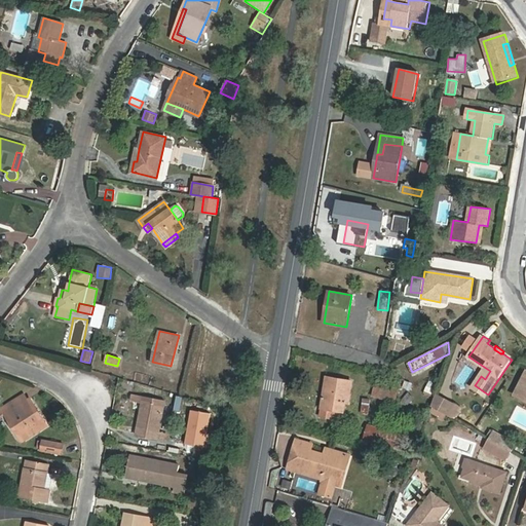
[(525,369),(525,370),(514,395),(525,400),(525,369)]
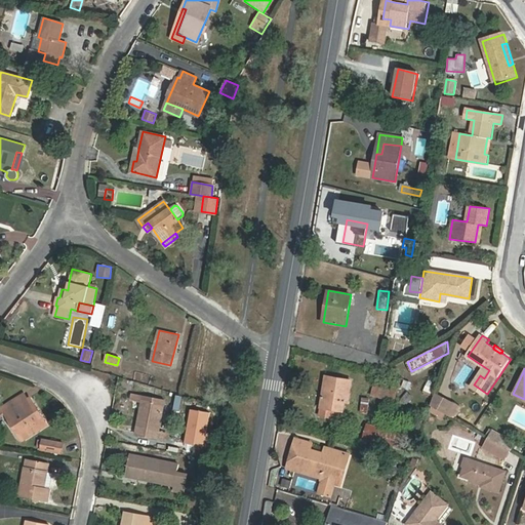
[(352,380),(326,376),(319,415),(334,417),(335,409),(344,410),(345,401),(349,401),(352,380)]
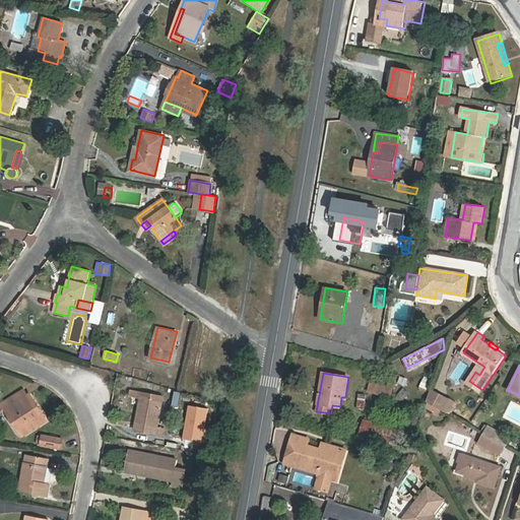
[(405,386),(408,379),(399,376),(396,383),(405,386)]
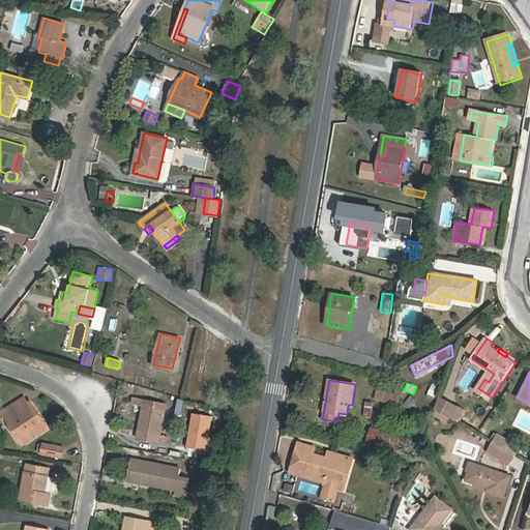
[(435,395),(440,386),(433,383),(428,392),(435,395)]
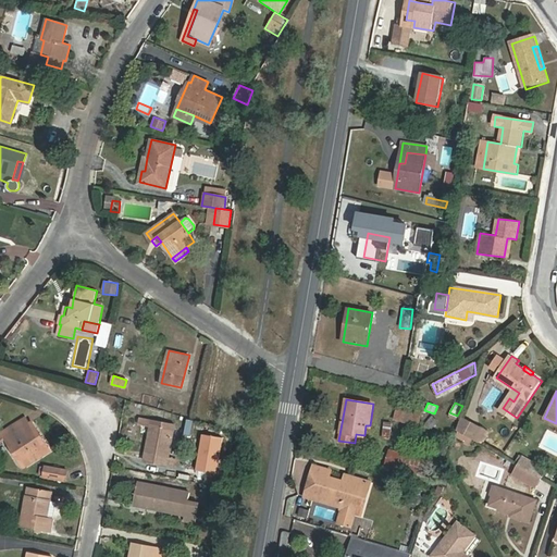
[(396,409),(394,420),(410,423),(412,413),(396,409)]
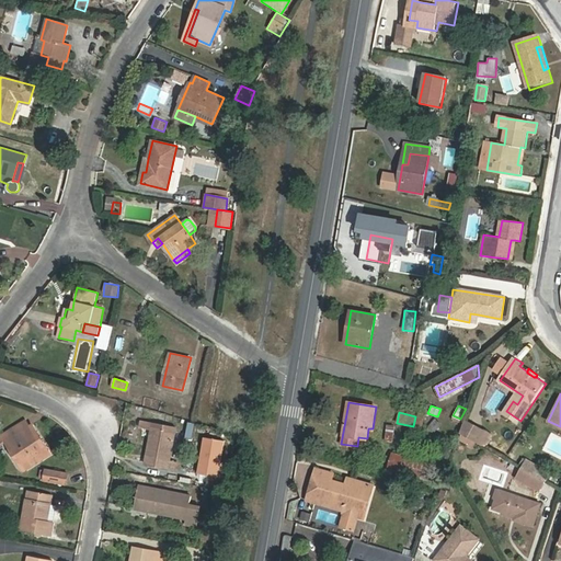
[(433,418),(427,428),(436,433),(442,422),(433,418)]
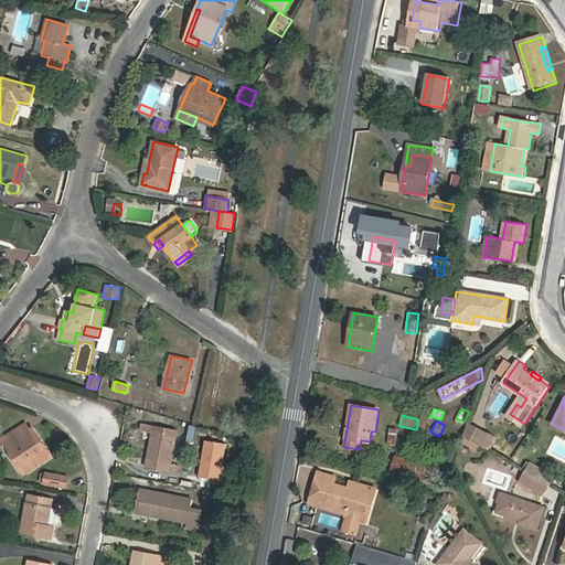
[(27,423),(11,433),(14,438),(29,428),(27,423)]
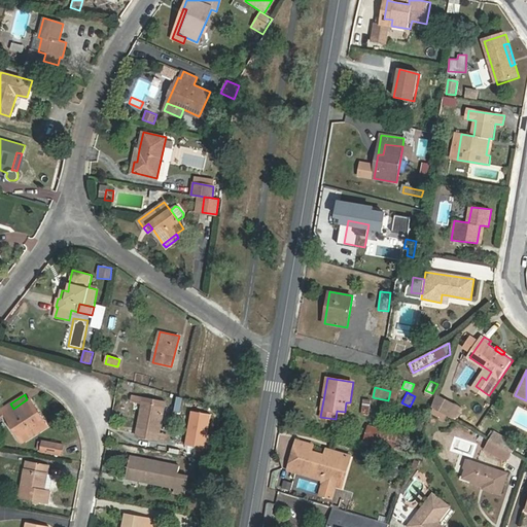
[(431,410),(456,422),(461,411),(436,397),(431,410)]
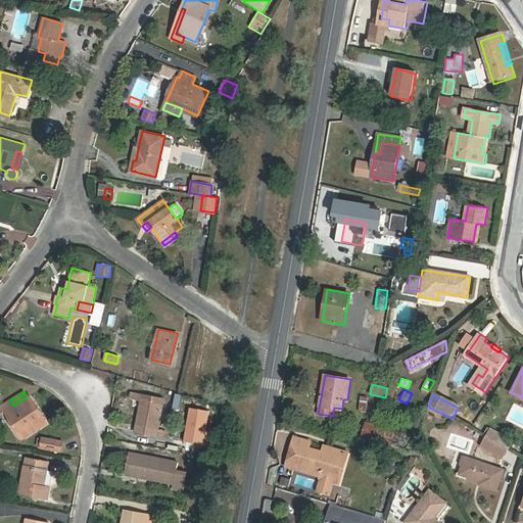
[(1,407),(4,412),(7,410),(12,418),(25,437),(44,424),(36,411),(27,396),(13,406),(10,400),(1,407)]
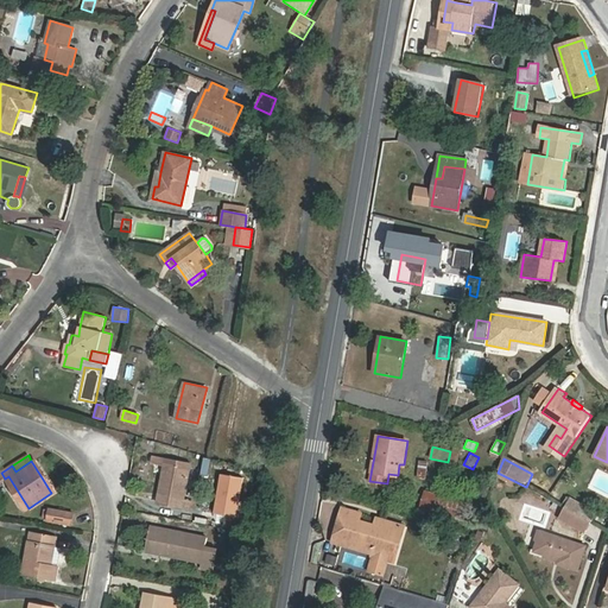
[(162,494),(158,493),(156,502),(189,508),(191,500),(185,499),(191,467),(164,462),(162,474),(166,475),(162,494)]
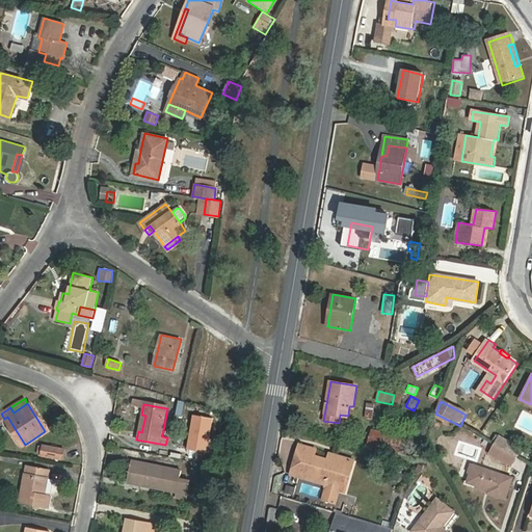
[(40,416),(36,418),(45,431),(48,429),(40,416)]
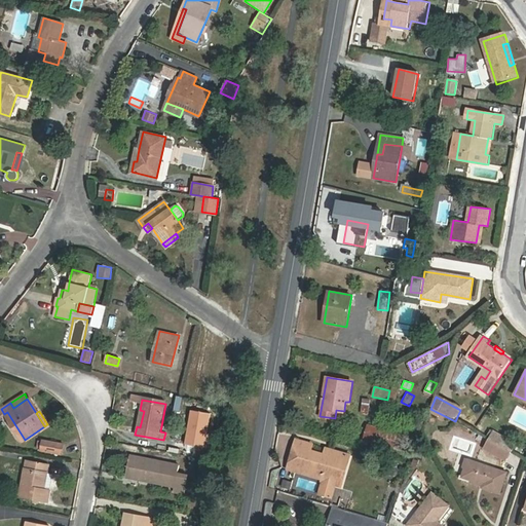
[(9,422),(12,420),(7,412),(4,414),(9,422)]
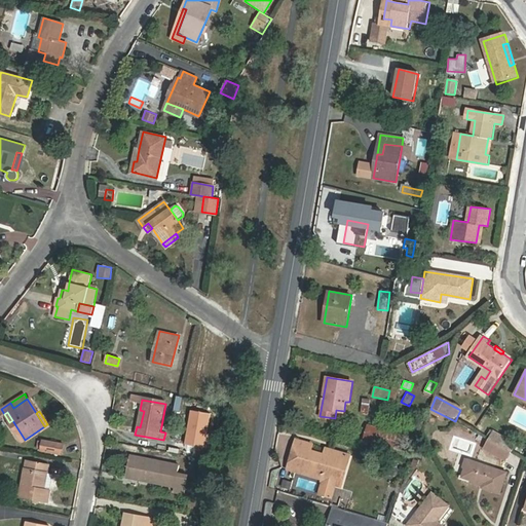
[(408,437),(369,424),(365,439),(404,450),(408,437)]
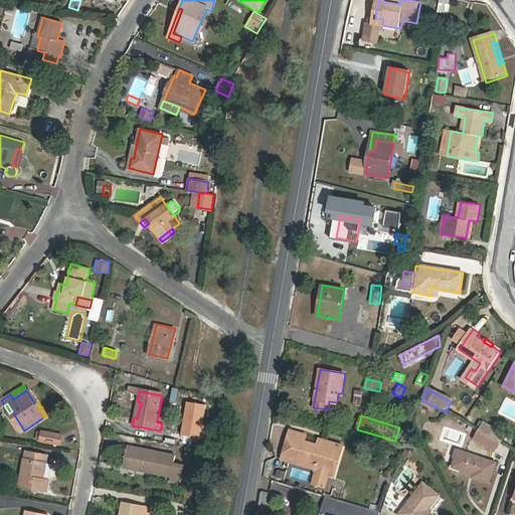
[(496,452),(505,433),(482,420),(472,440),(496,452)]
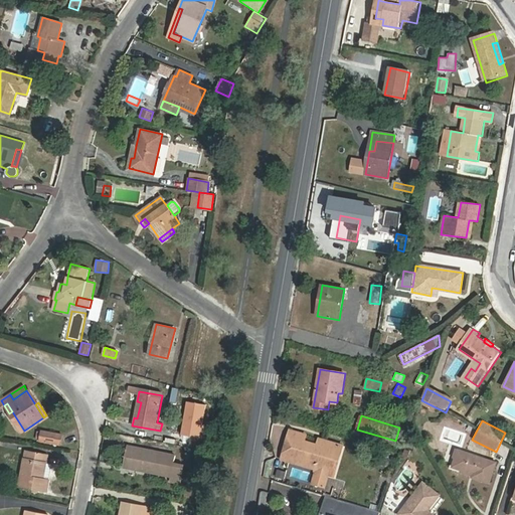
[(41,431),(40,440),(59,444),(61,435),(41,431)]
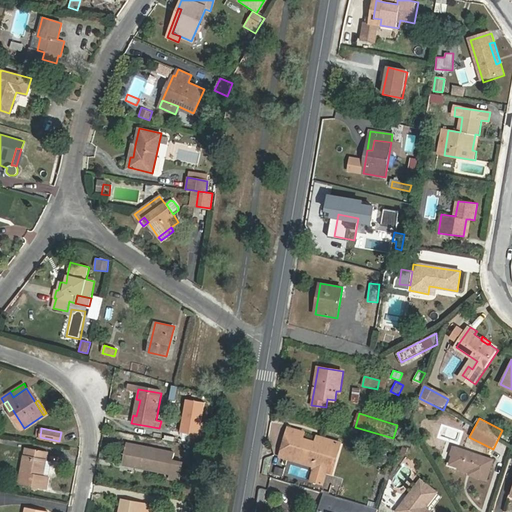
[(280,456),(326,470),(334,441),(322,438),(320,441),(316,440),(315,443),(302,439),(303,432),(289,428),(280,456)]
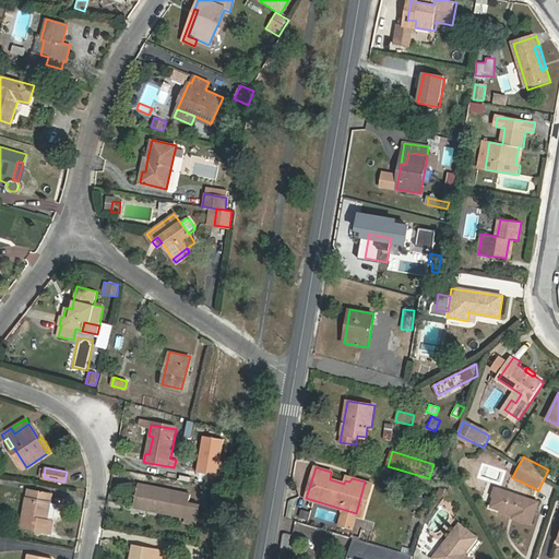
[(349,482),(352,478),(331,472),(330,479),(344,484),(345,480),(349,482)]
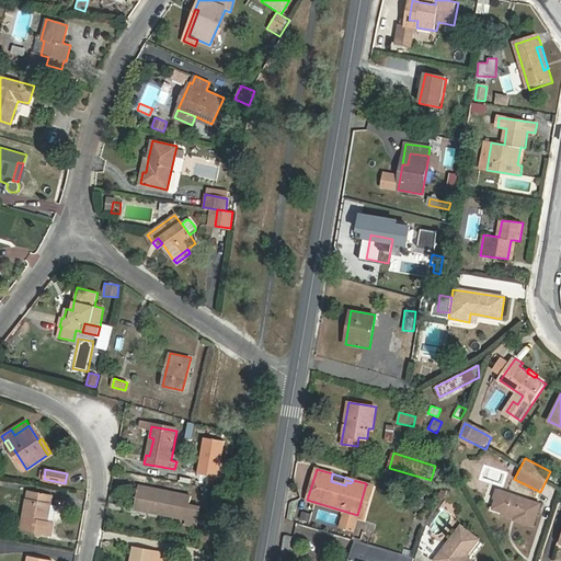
[(366,483),(357,515),(364,517),(373,485),(366,483)]
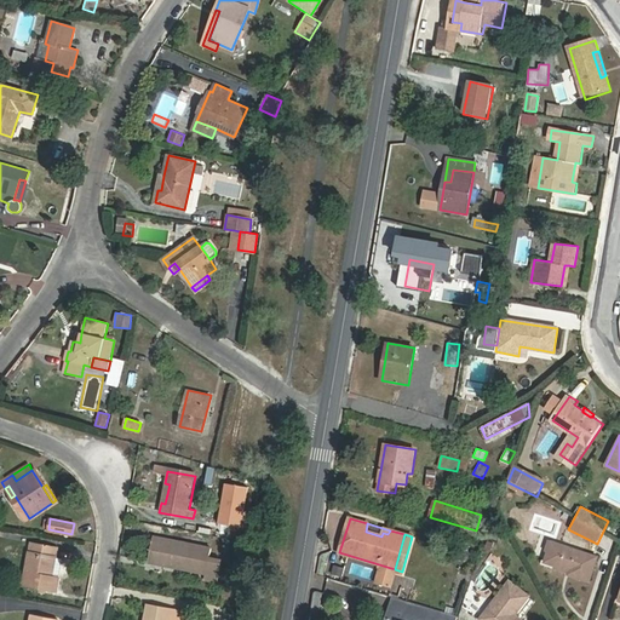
[(211,547),(154,537),(148,562),(206,572),(205,579),(218,581),(222,560),(210,557),(211,547)]
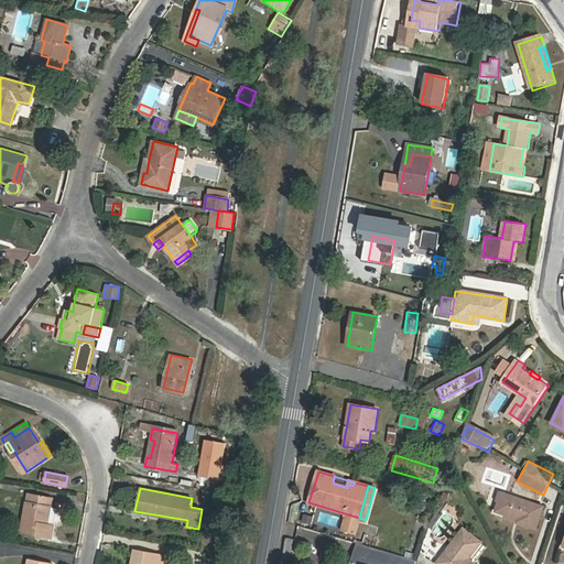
[(542,505),(502,491),(496,510),(518,517),(517,520),(535,527),(542,505)]
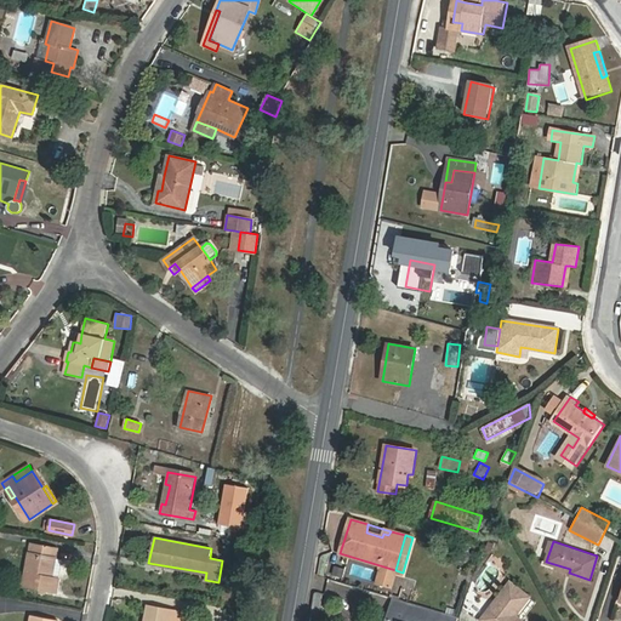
[(60,579),(57,577),(53,577),(55,568),(56,557),(29,552),(23,586),(56,592),(60,579)]
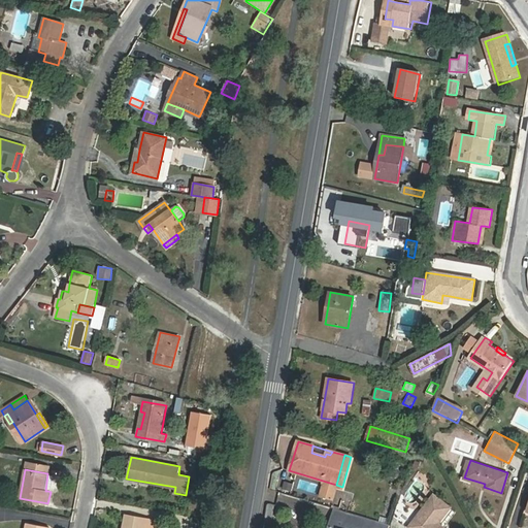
[(415,527),(437,527),(441,521),(453,506),(436,494),(411,526),(415,527)]
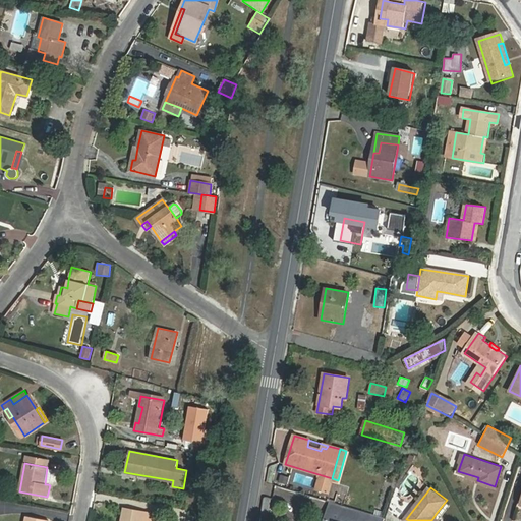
[(383,520),(384,519),(329,504),(322,520),(383,520)]
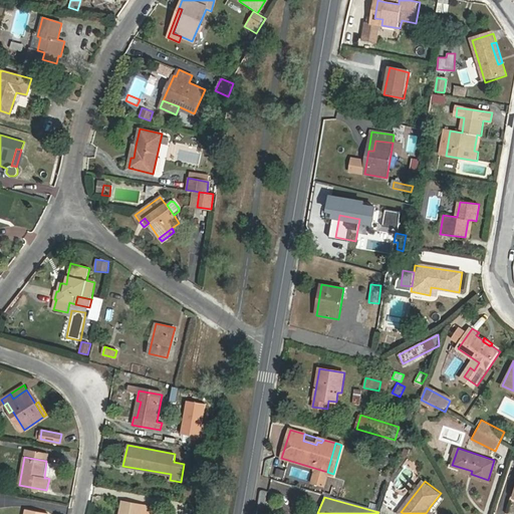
[(139,513),(141,505),(121,501),(118,513),(139,513)]
